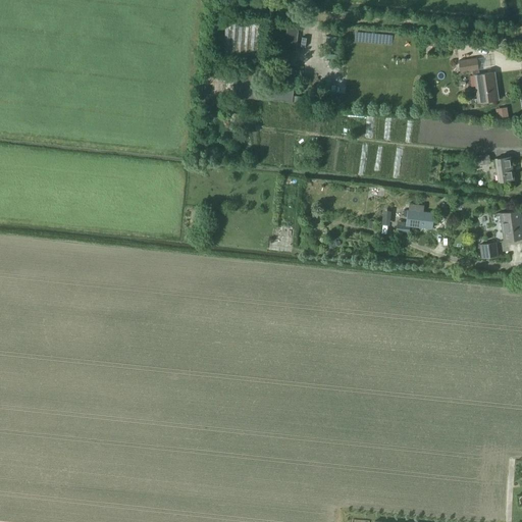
[(278,16),(308,19),(309,11),(279,8),(278,16)]
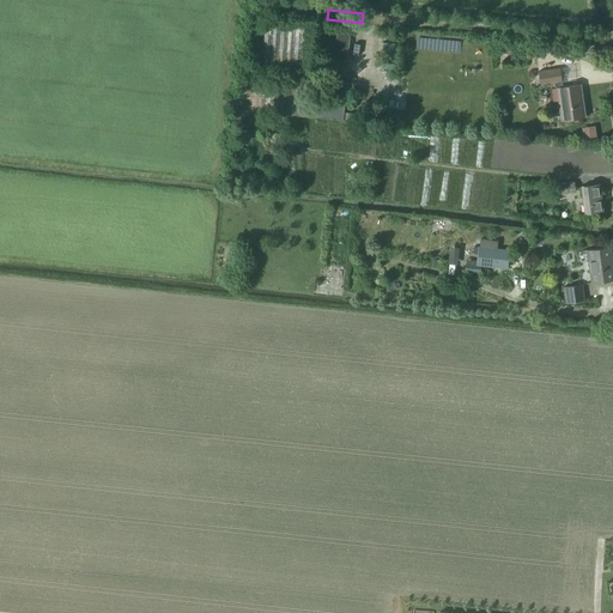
[(261,72),(308,74),(310,26),(265,23),(261,72)]
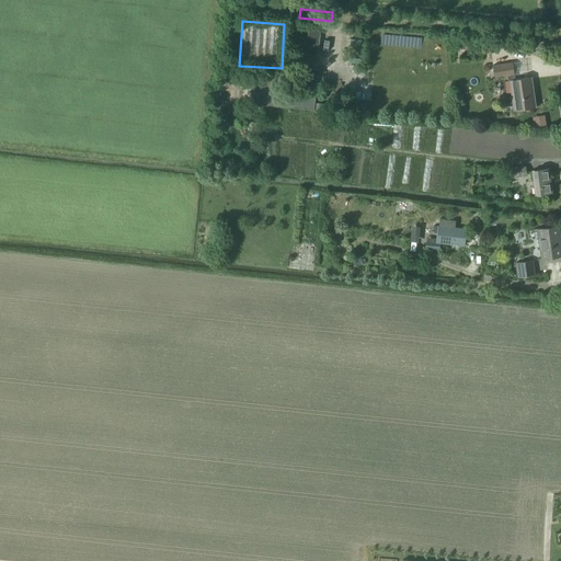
[(306,53),(318,54),(321,25),(309,24),(306,53)]
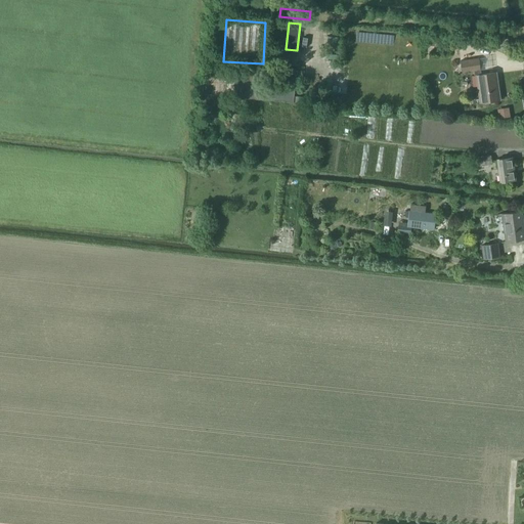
[(461,61),(462,74),(475,72),(479,103),(499,100),(495,73),(480,75),(478,58),(461,61)]
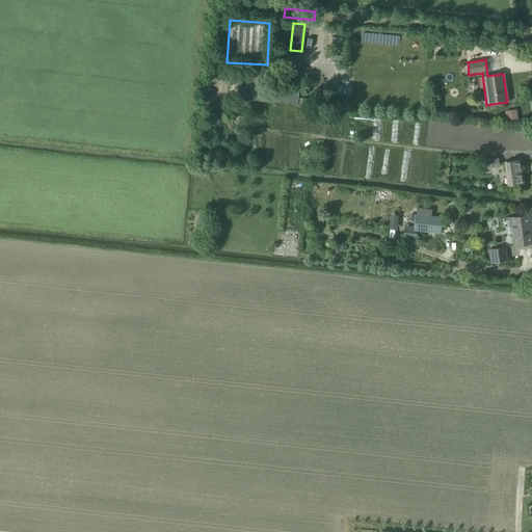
[(307,70),(296,69),(294,83),(304,84),(307,70)]
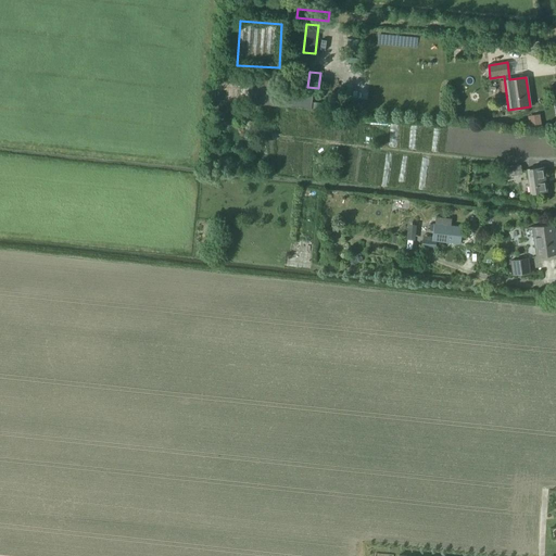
[(528,115),(530,127),(541,126),(540,113),(528,115)]
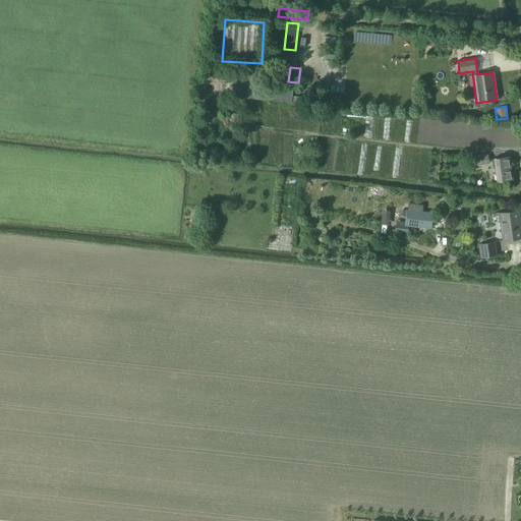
[(487,155),(471,157),(472,165),(488,163),(487,155)]
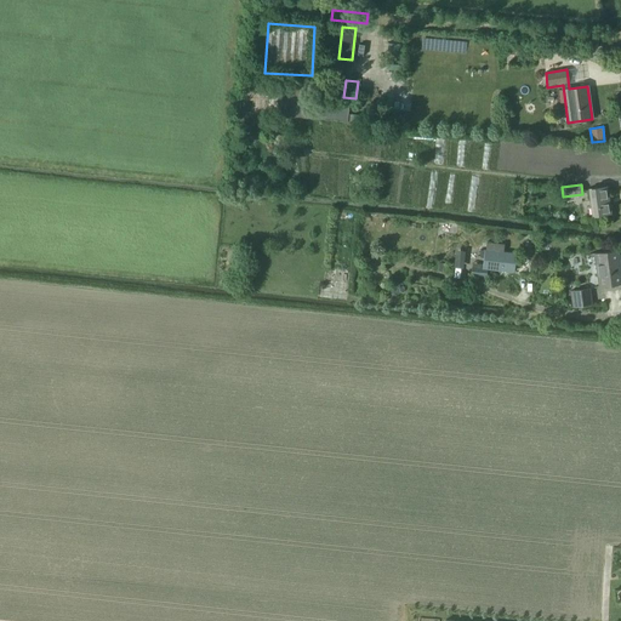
[(590,191),(593,217),(611,215),(608,188),(590,191)]
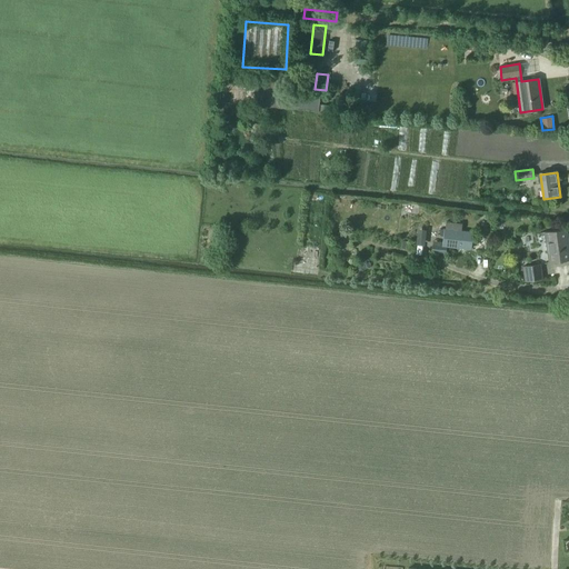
[(440,228),(440,235),(443,236),(442,246),(470,249),(471,232),(461,231),(445,229),(440,228)]
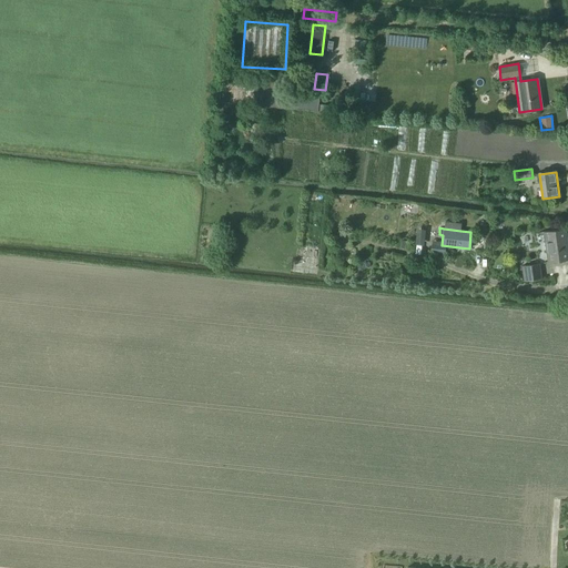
[(544,232),(548,263),(567,260),(567,254),(565,229),(544,232)]
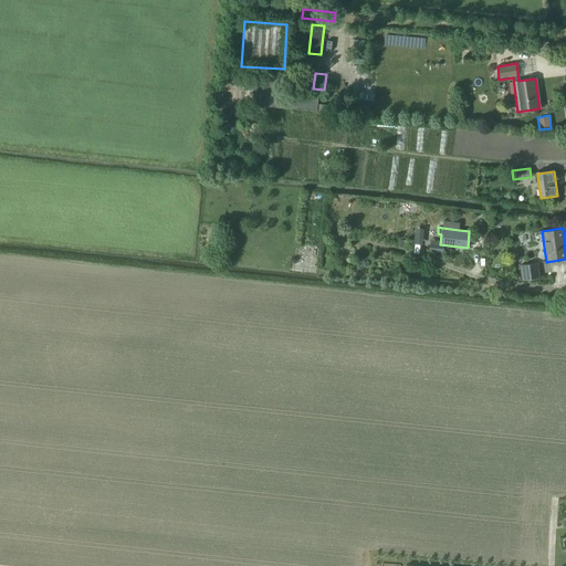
[(520,265),(522,280),(540,278),(537,263),(520,265)]
